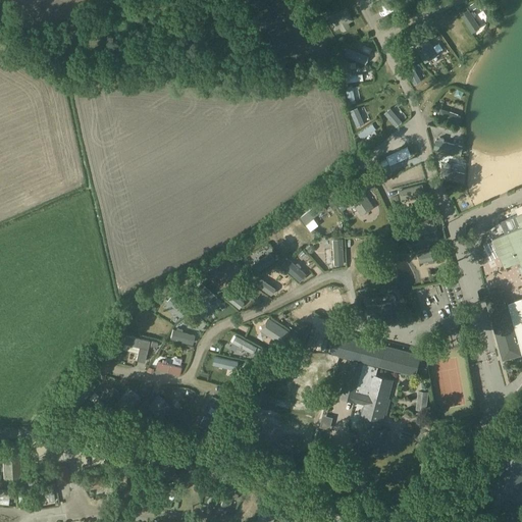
[(340,0),(334,4),(338,10),(348,5),(344,0),(340,0)]
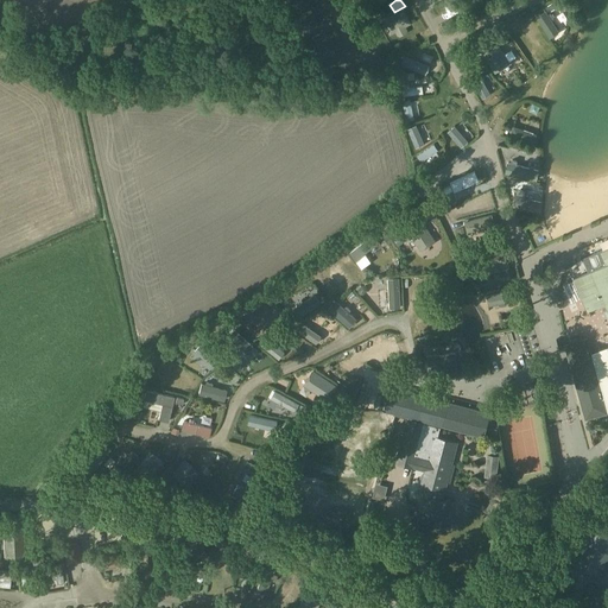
[(551,20),(555,18),(551,13),(549,14),(545,11),(537,17),(551,37),(559,31),(551,20)]
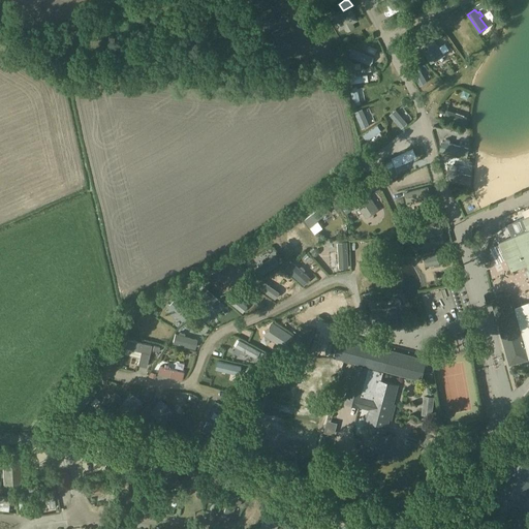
[(460,25),(467,21),(463,14),(456,19),(460,25)]
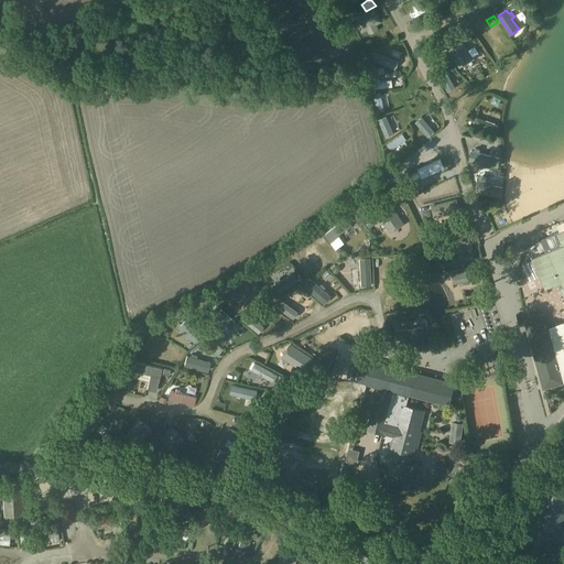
[(481,43),(491,39),(481,18),(472,22),(481,43)]
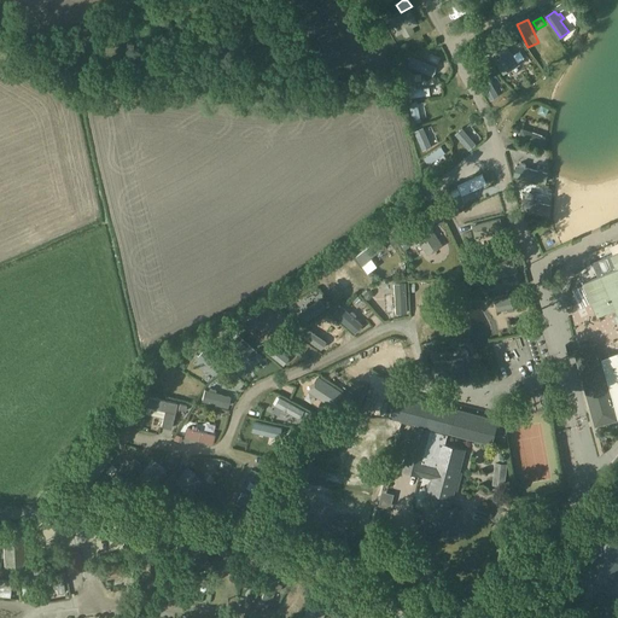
[(404,46),(426,35),(421,25),(400,38),(404,46)]
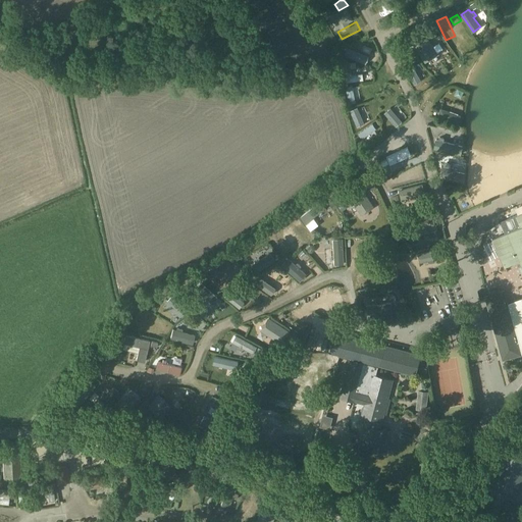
[(424,33),(411,41),(425,63),(438,55),(424,33)]
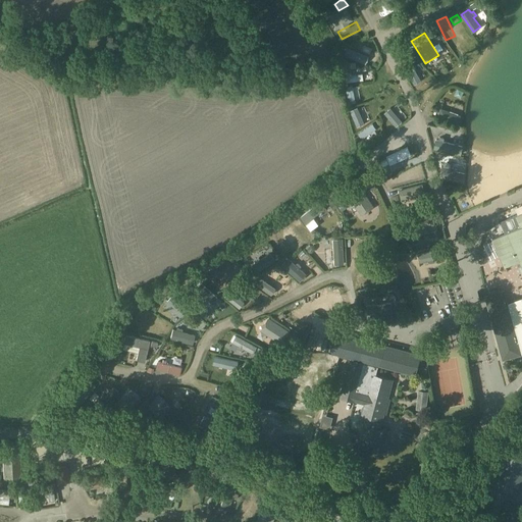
[(370,56),(349,47),(346,54),(367,63),(370,56)]
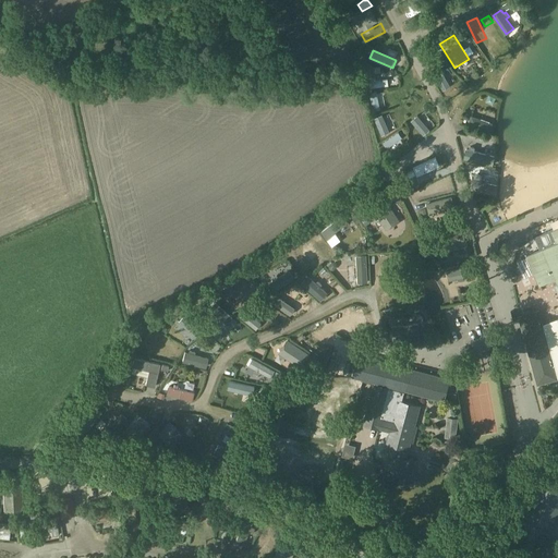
[(440,69),(433,73),(444,91),(450,86),(440,69)]
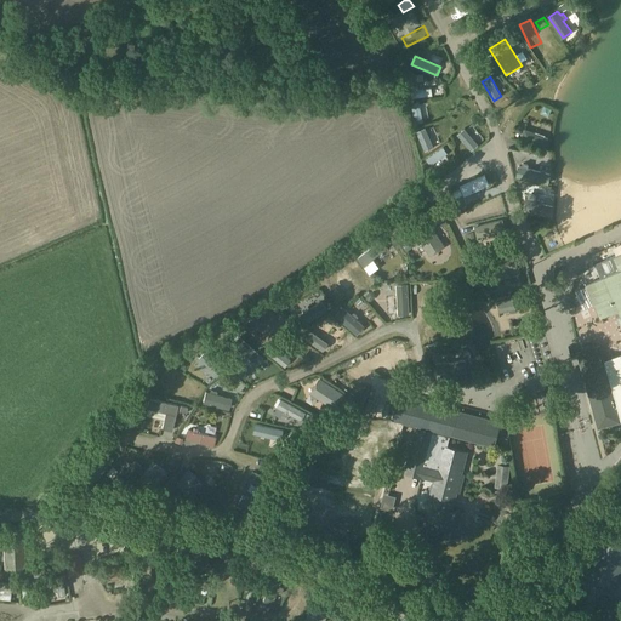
[(433,95),(432,87),(409,90),(410,98),(433,95)]
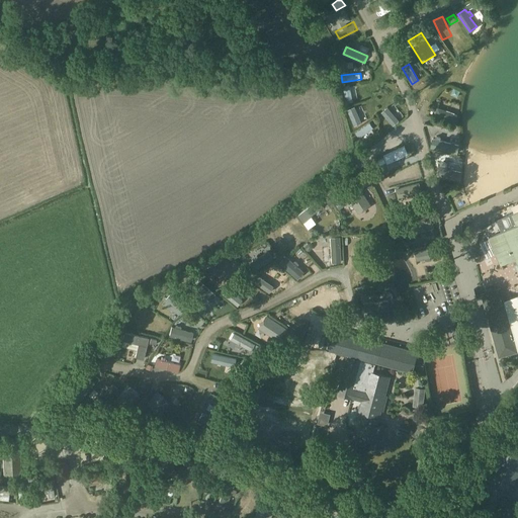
[(347,103),(354,101),(350,85),(343,86),(347,103)]
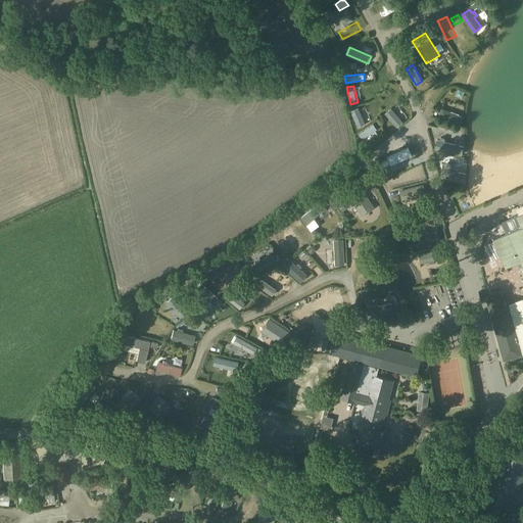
[(359,107),(350,110),(358,127),(366,124),(359,107)]
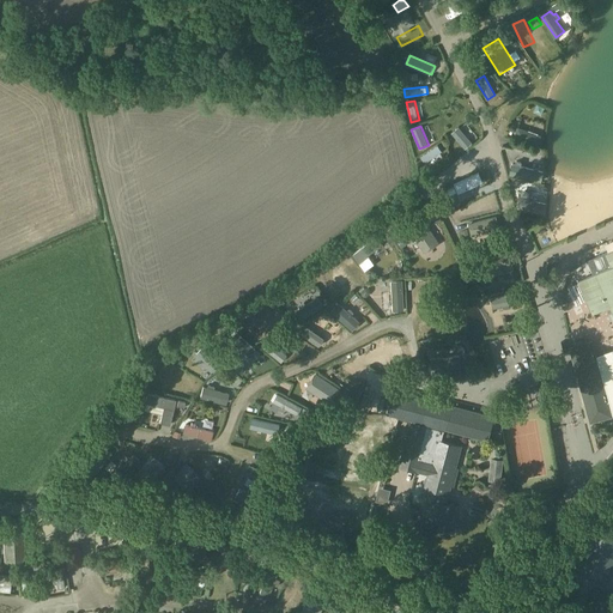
[(519,126),(515,135),(538,144),(541,134),(519,126)]
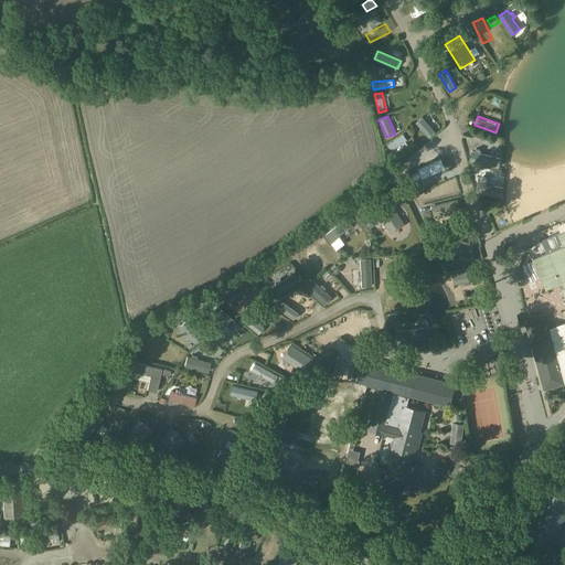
[(435,131),(423,118),(417,124),(429,137),(435,131)]
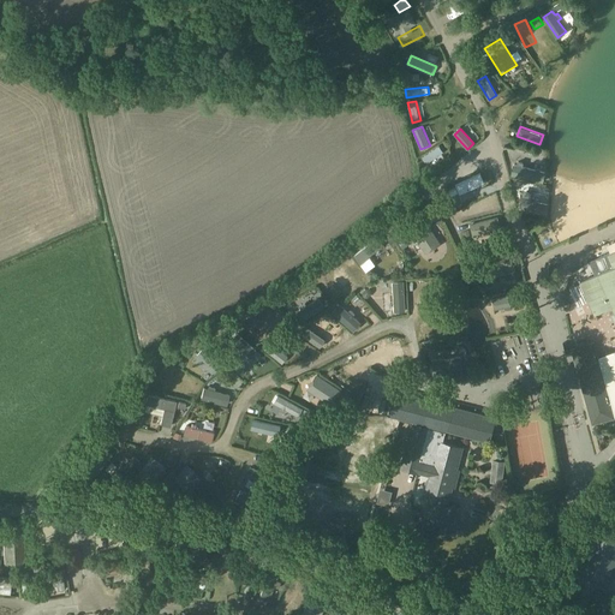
[(439,145),(422,157),(427,163),(443,153),(439,145)]
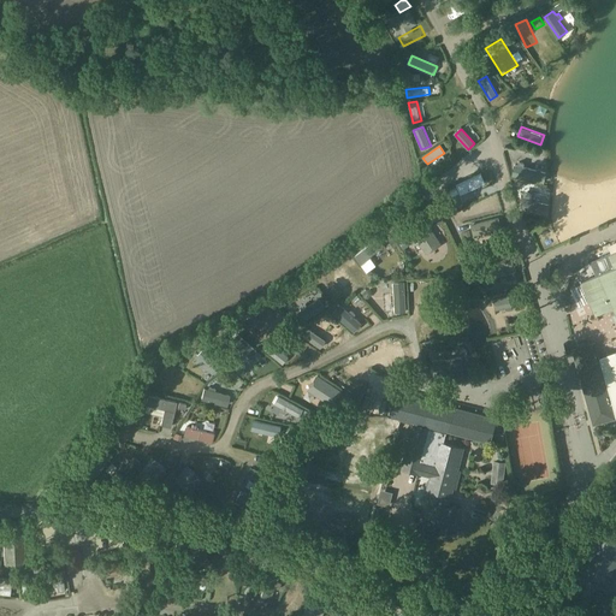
[(515,165),(513,175),(545,182),(546,172),(525,166),(525,163),(520,161),(519,165),(515,165)]
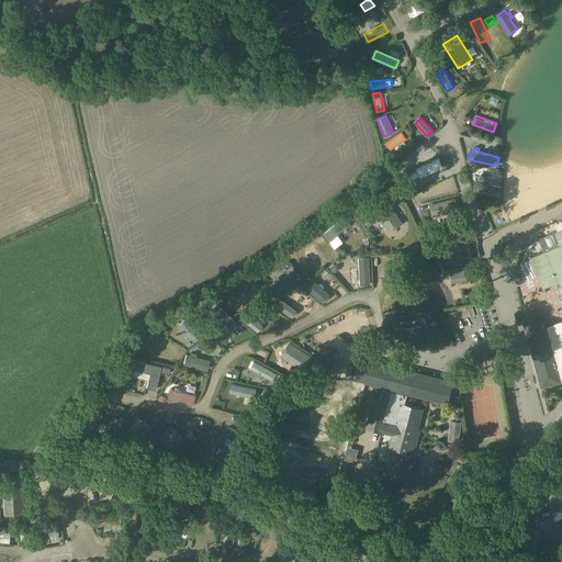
[(439,159),(417,169),(420,178),(442,168),(439,159)]
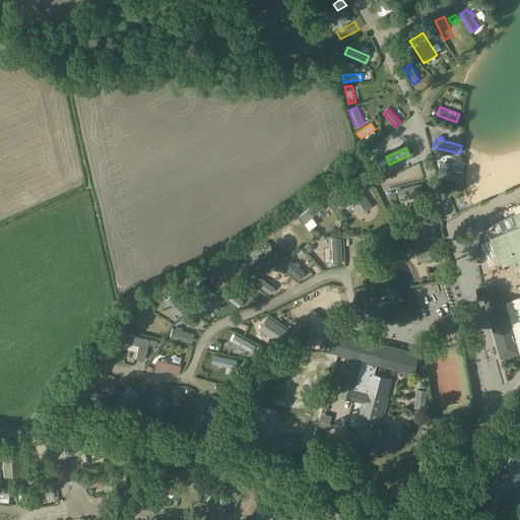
[(462,181),(464,172),(440,167),(438,175),(462,181)]
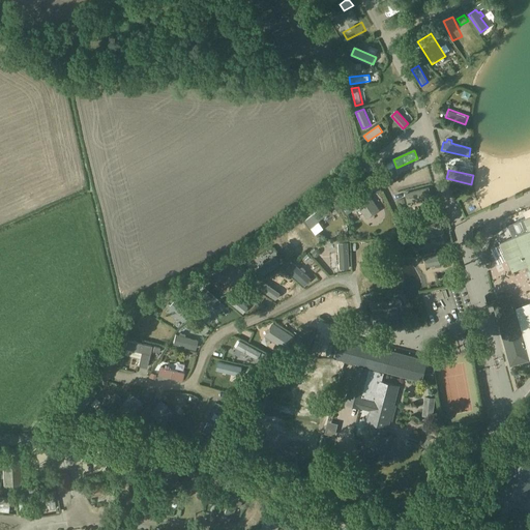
[(423,201),(422,199),(432,196),(430,187),(406,194),(408,203),(417,200),(418,203),(423,201)]
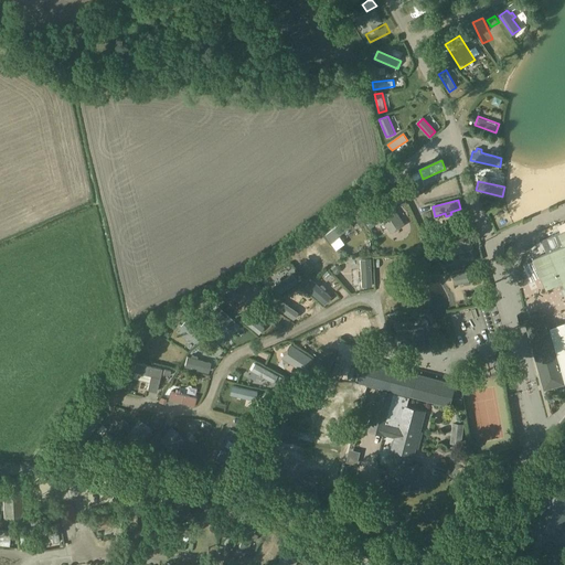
[(390,202),(375,211),(391,234),(405,225),(390,202)]
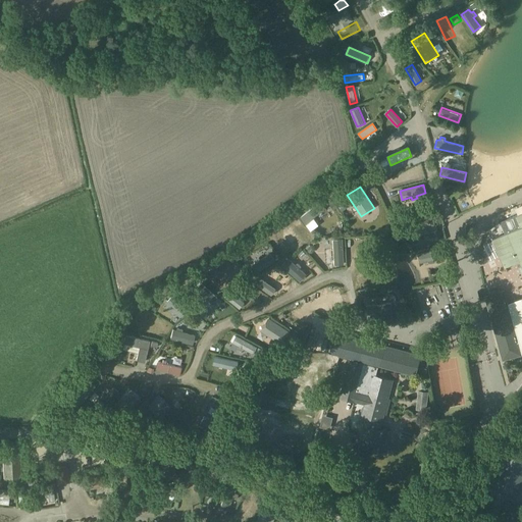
[(321,202),(300,218),(305,225),(315,217),(319,222),(324,218),(320,213),(326,209),(321,202)]
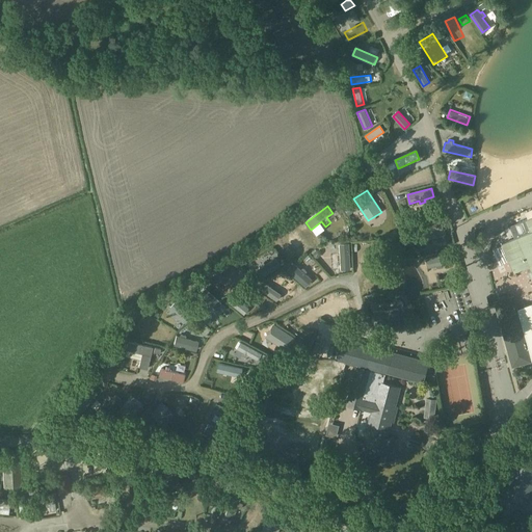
[(349,206),(345,209),(349,215),(353,213),(349,206)]
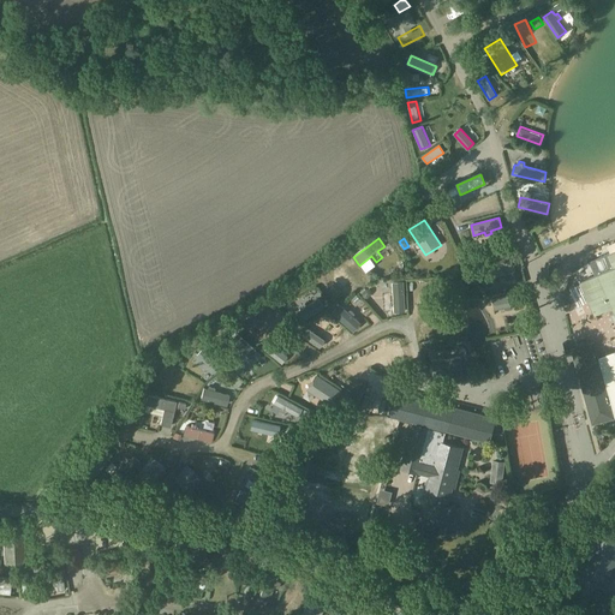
[(614,263),(614,266),(580,281),(595,315),(611,308),(614,314),(614,252),(611,255),(614,263)]
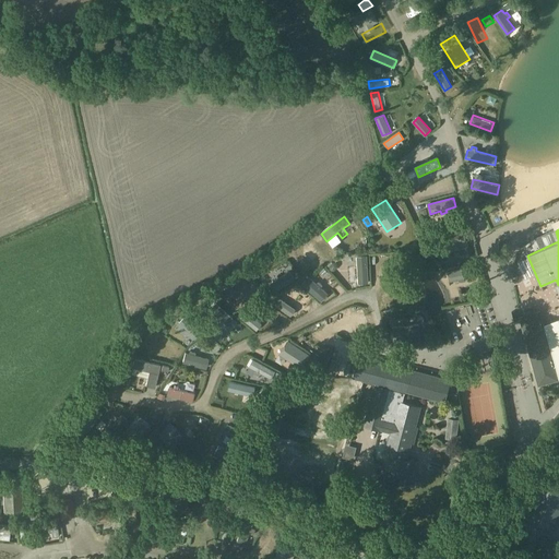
[(456,242),(465,241),(463,232),(438,237),(440,246),(451,244),(451,247),(458,246),(456,242)]
